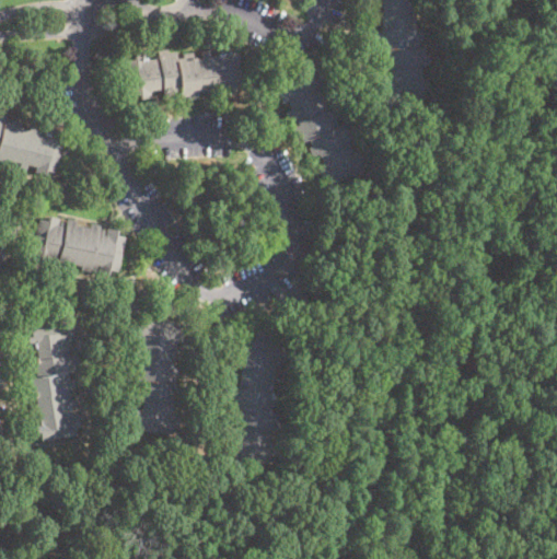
[(417,0),(417,32),(424,32),(422,42),(419,42),(419,49),(426,49),(426,55),(430,55),(430,67),(421,67),(421,79),(430,79),(430,91),(425,91),(425,99),(389,99),(389,92),(383,92),(383,79),(391,79),(391,67),(383,67),(383,56),(387,57),(387,49),(381,49),(381,42),(376,42),(376,31),(383,31),(383,0),(417,0)]
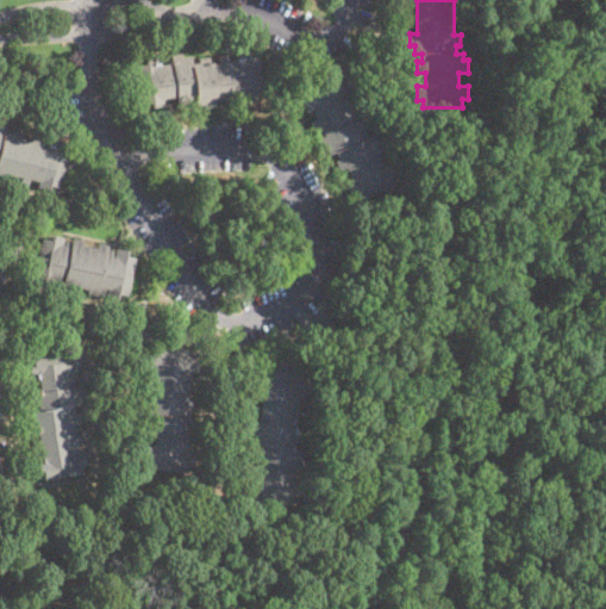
[(252,53),(252,57),(262,56),(264,78),(263,78),(266,97),(258,98),(258,101),(245,103),(245,98),(236,99),(237,105),(229,106),(227,100),(218,101),(218,109),(207,110),(207,106),(198,107),(197,100),(191,100),(191,105),(179,106),(177,98),(166,99),(166,107),(152,109),(152,105),(144,105),(139,66),(147,64),(147,60),(160,58),(161,66),(172,64),(172,56),(185,55),(185,58),(193,57),(194,64),(201,64),(200,60),(212,58),(212,62),(214,62),(214,64),(222,63),(222,56),(230,55),(231,62),(241,61),(239,54),(252,53)]
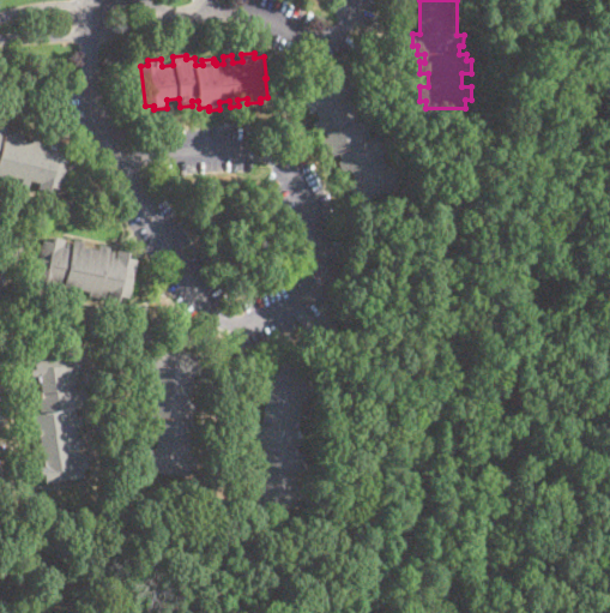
[(343,77),(345,85),(351,83),(356,95),(350,97),(354,107),(362,103),(364,112),(357,114),(361,122),(367,120),(372,131),(368,132),(370,139),(379,136),(381,144),(387,143),(391,152),(384,155),(388,168),(396,166),(400,179),(397,180),(400,188),(363,203),(360,196),(354,197),(349,184),(355,182),(350,169),(343,172),(339,162),(343,161),(339,154),(332,157),(330,149),(325,150),(320,139),(326,138),(322,128),(316,131),(314,122),(319,121),(315,112),(308,115),(305,103),(308,101),(305,91),(343,77)]
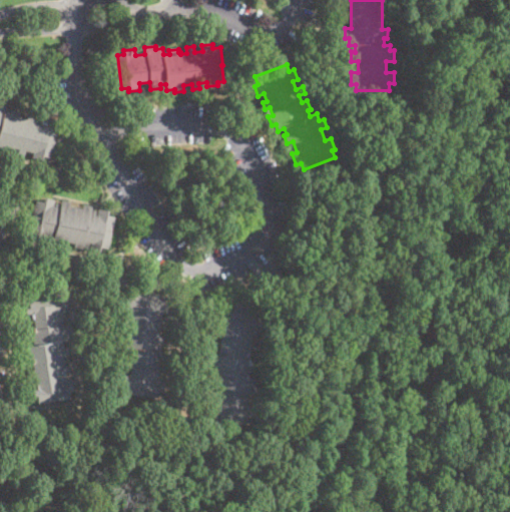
[(0,103),(6,105),(5,111),(12,113),(12,109),(21,111),(19,118),(28,120),(30,114),(35,115),(34,122),(43,124),(44,118),(54,120),(52,125),(59,126),(52,159),(44,157),(43,160),(34,158),(35,154),(27,152),(26,156),(18,155),(19,150),(12,148),(10,153),(1,151),(2,148),(0,147),(0,103)]
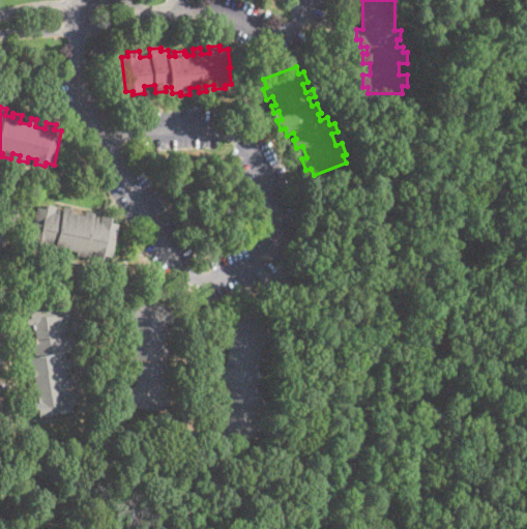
[(57,206),(56,209),(61,210),(62,207),(74,209),(72,213),(86,215),(86,213),(113,218),(112,224),(119,225),(116,242),(114,241),(112,256),(106,255),(105,261),(94,259),(95,253),(93,252),(92,257),(87,256),(87,258),(78,257),(79,253),(65,251),(65,254),(55,252),(55,251),(53,250),(53,245),(50,244),(49,250),(39,247),(40,243),(30,241),(36,207),(45,208),(46,204),(57,206)]
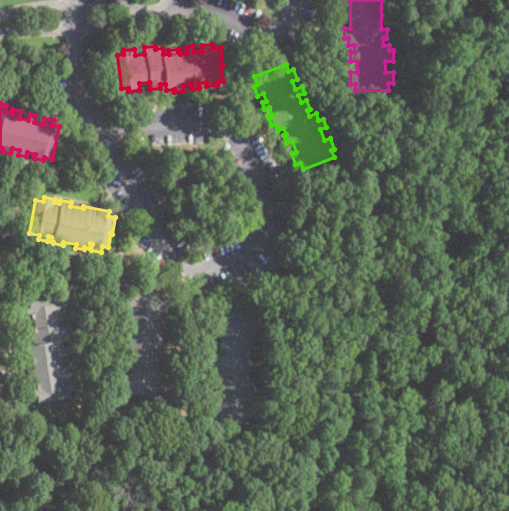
[(166,295),(165,302),(169,303),(168,312),(163,312),(162,320),(167,321),(166,327),(161,327),(160,336),(166,337),(165,345),(161,345),(160,352),(166,352),(165,359),(169,360),(167,369),(161,368),(159,380),(166,380),(164,391),(158,390),(157,398),(125,394),(126,387),(122,386),(123,375),(130,376),(132,366),(124,365),(126,355),(130,356),(131,350),(124,349),(125,341),(122,341),(123,331),(129,332),(131,323),(125,322),(126,316),(131,317),(132,308),(126,307),(127,298),(132,299),(134,290),(166,295)]
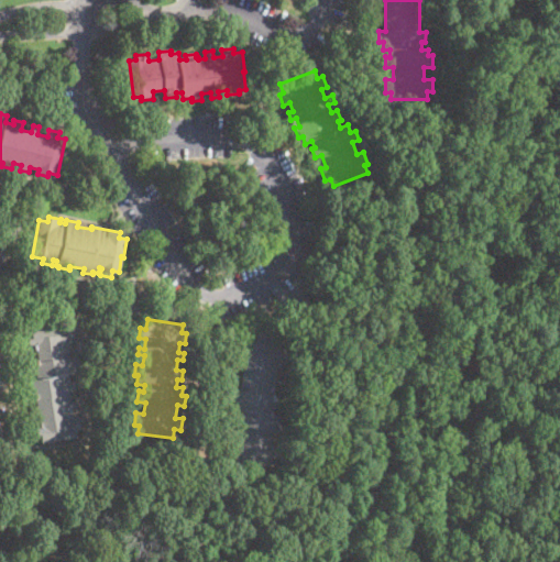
[(69,327),(70,335),(75,335),(76,344),(69,345),(72,357),(78,356),(79,366),(76,367),(77,375),(72,376),(72,383),(75,383),(77,393),(70,394),(72,403),(78,401),(79,409),(73,410),(77,439),(43,443),(42,436),(37,437),(35,423),(40,422),(39,416),(33,417),(32,408),(39,408),(37,398),(29,399),(28,389),(32,388),(31,381),(34,379),(32,363),(39,362),(36,350),(29,351),(28,339),(33,338),(32,331),(69,327)]
